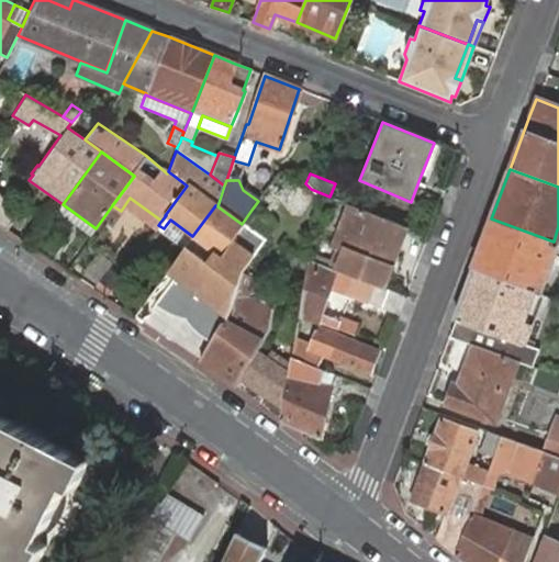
[(0,226),(4,229),(9,221),(0,200),(0,226)]
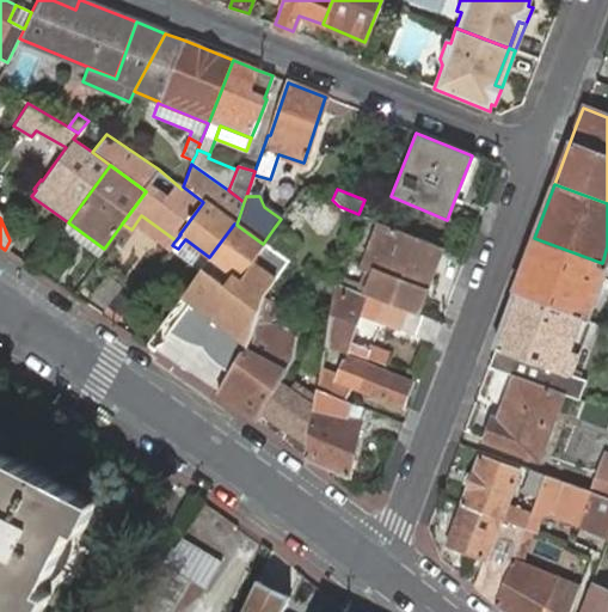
[(415,313),(441,246),(378,221),(361,267),(366,268),(379,274),(370,295),(384,301),(415,313)]
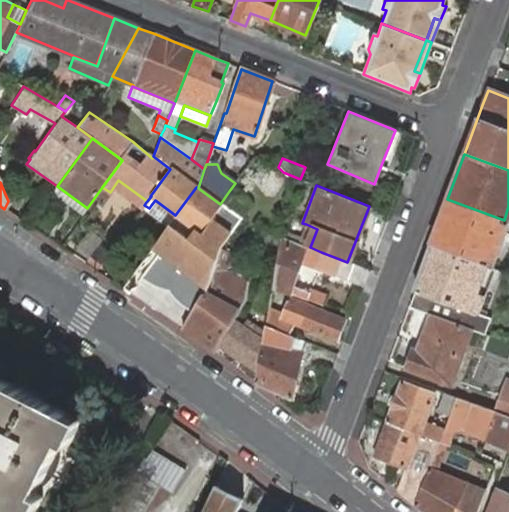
[(87,208),(57,186),(52,192),(83,214),(87,208)]
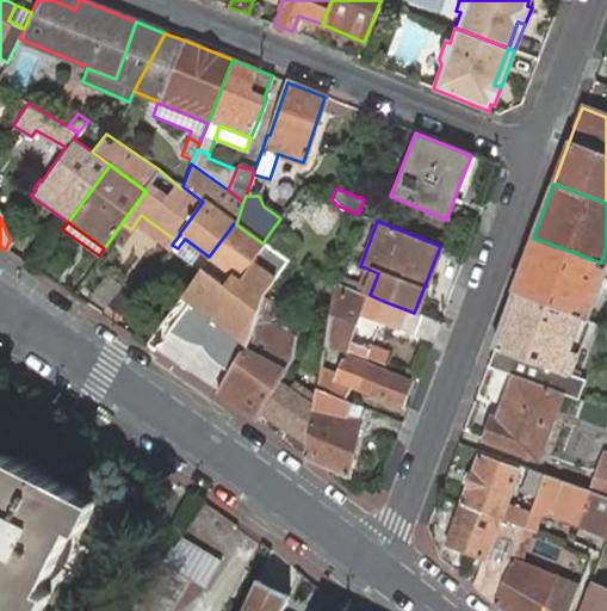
[(236,224),(234,223),(209,257),(199,270),(184,291),(163,320),(173,327),(181,325),(234,362),(241,347),(245,350),(253,337),(252,335),(256,319),(256,318),(261,296),(287,260),(279,254),(262,244),(236,224)]
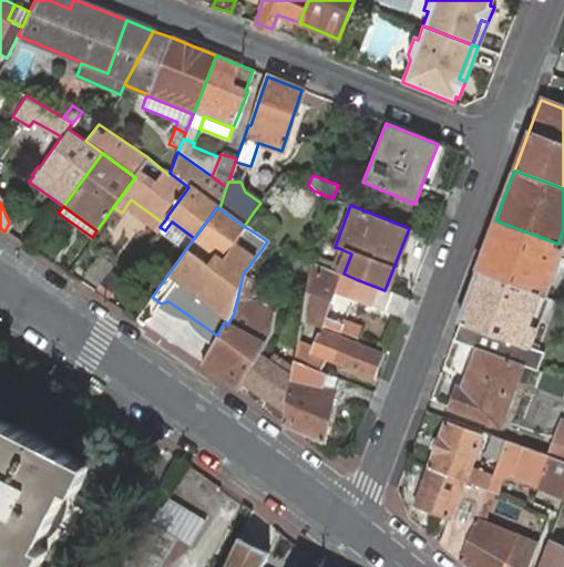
[(270,223),(254,212),(244,226),(259,236),(270,223)]
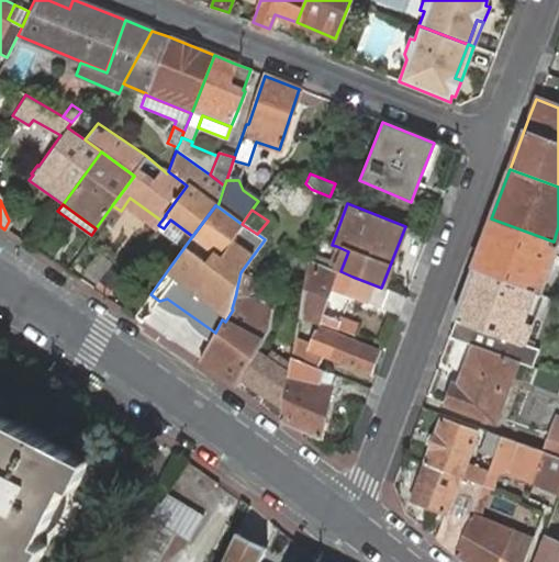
[(536,291),(554,242),(491,218),(472,269),(530,290),(536,291)]
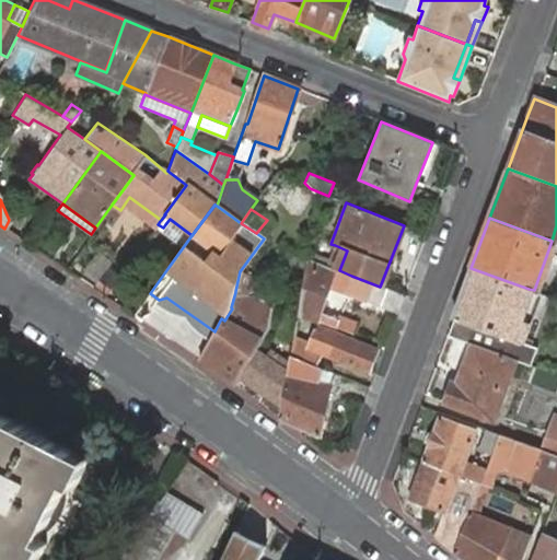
[(192,235),(170,219),(165,224),(163,228),(158,224),(157,226),(183,247),(192,235)]
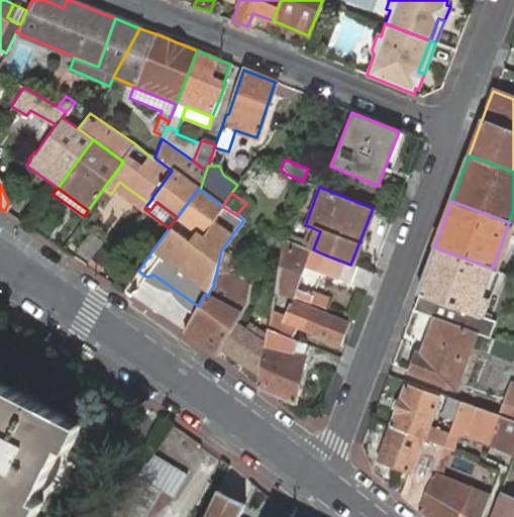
[(320,231),(309,226),(302,246),(308,247),(313,249),(320,231)]
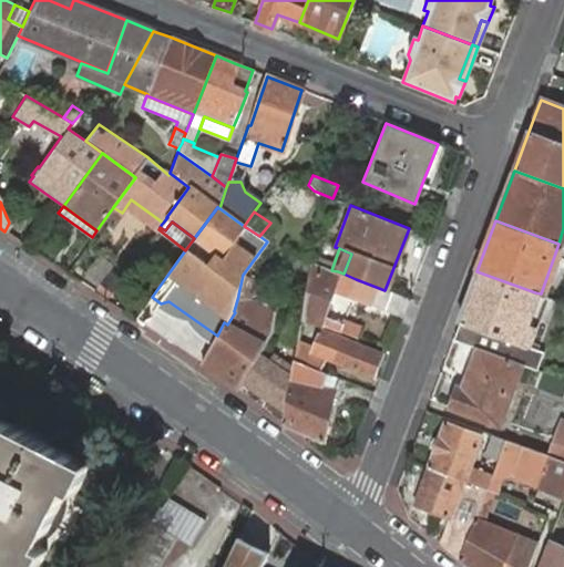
[(308,275),(310,263),(289,257),(286,270),(308,275)]
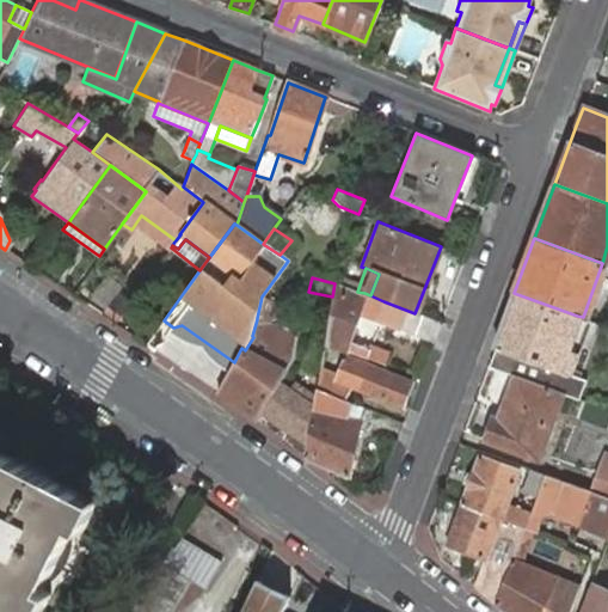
[(433,341),(438,322),(415,313),(384,301),(370,295),(364,293),(357,292),(350,289),(335,283),(332,297),(324,344),(345,352),(364,359),(387,367),(392,353),(370,344),(368,349),(349,341),(357,313),(378,320),(433,341)]
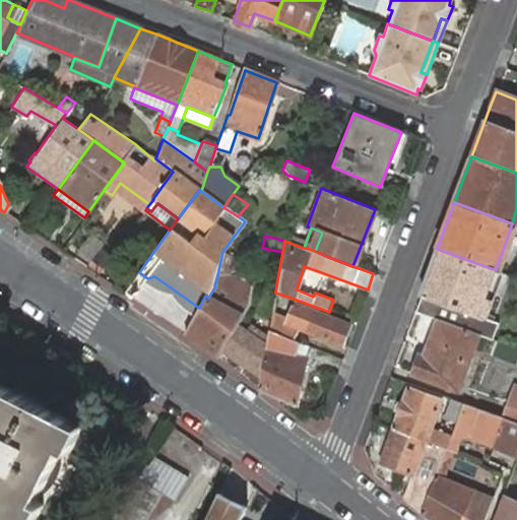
[(477,334),(491,339),(497,322),(482,317),(500,271),(496,269),(491,268),(437,249),(429,269),(418,296),(413,311),(437,320),(470,331),(477,334)]
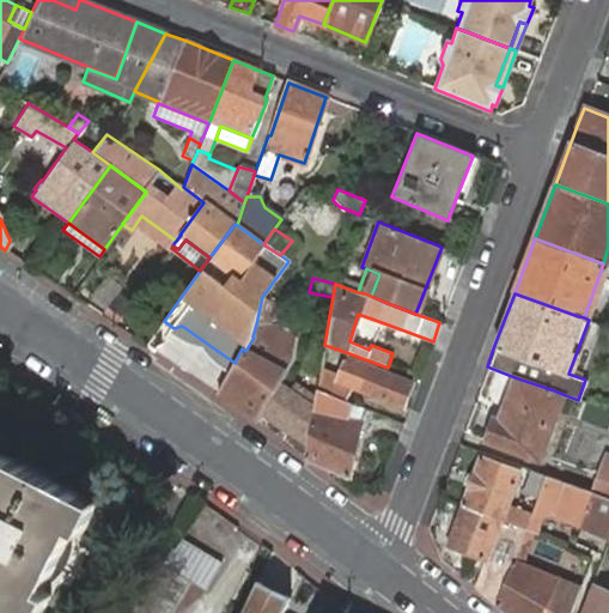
[(217,393),(256,420),(261,413),(279,383),(293,357),(296,341),(270,327),(275,299),(262,297),(257,319),(257,320),(253,337),(254,338),(245,351),(242,349),(235,363),(217,393)]
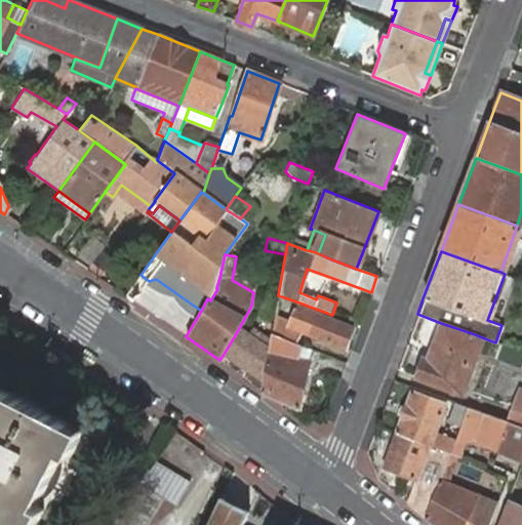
[(289,322),(274,316),(271,333),(281,337),(295,344),(300,331),(345,348),(352,327),(295,306),(289,322)]
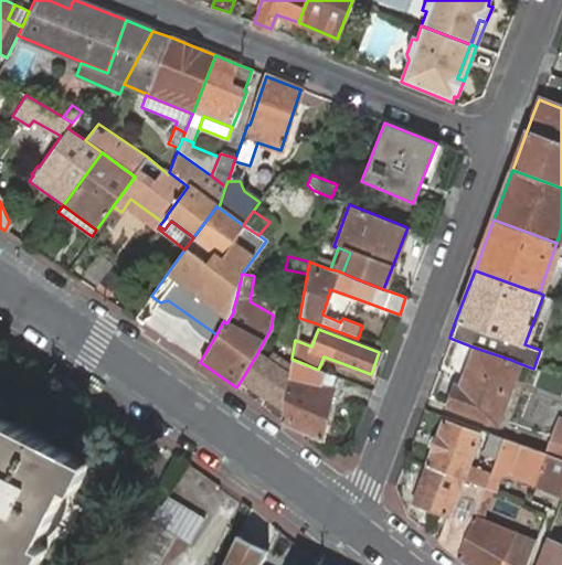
[(511,360),(475,348),(459,387),(455,385),(447,405),(496,424),(499,416),(491,414),(498,395),(506,397),(512,381),(505,377),(511,360)]
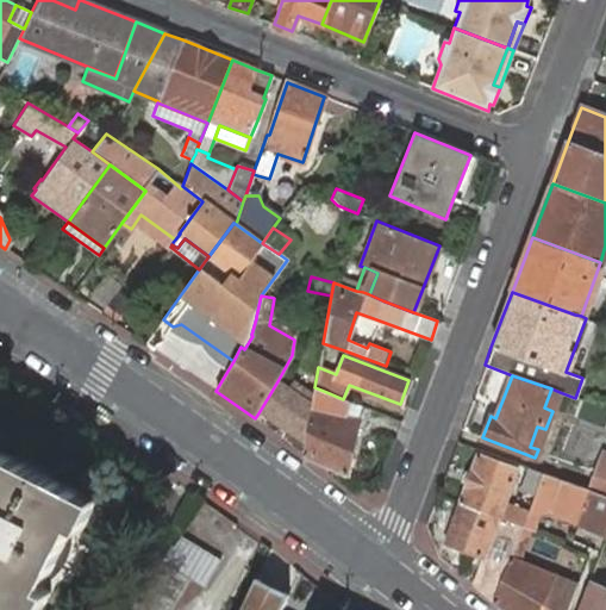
[(306,442),(313,394),(293,381),(287,390),(277,381),(260,411),(306,442)]
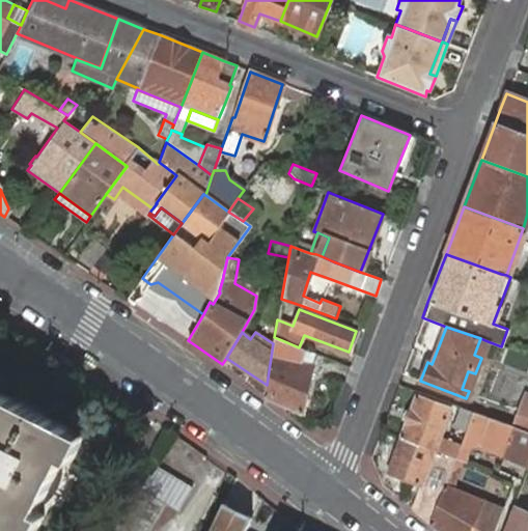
[(267,385),(265,396),(285,406),(301,414),(311,364),(303,362),(281,358),(284,341),(274,337),(273,343),(267,385)]
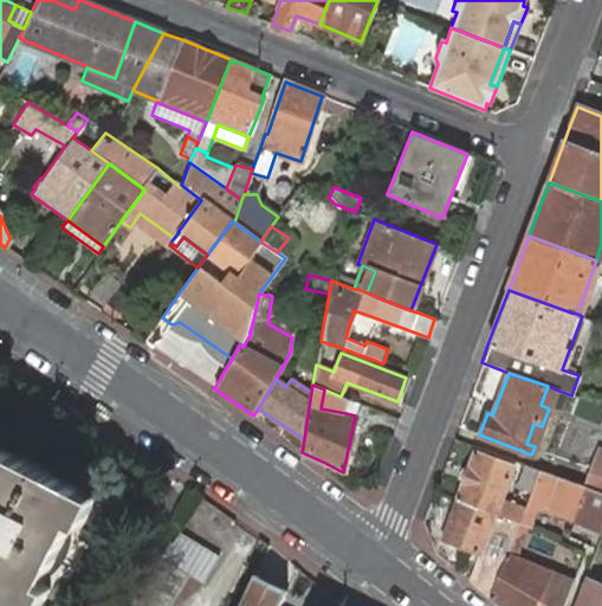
[(556,389),(548,386),(541,405),(549,408),(556,389)]
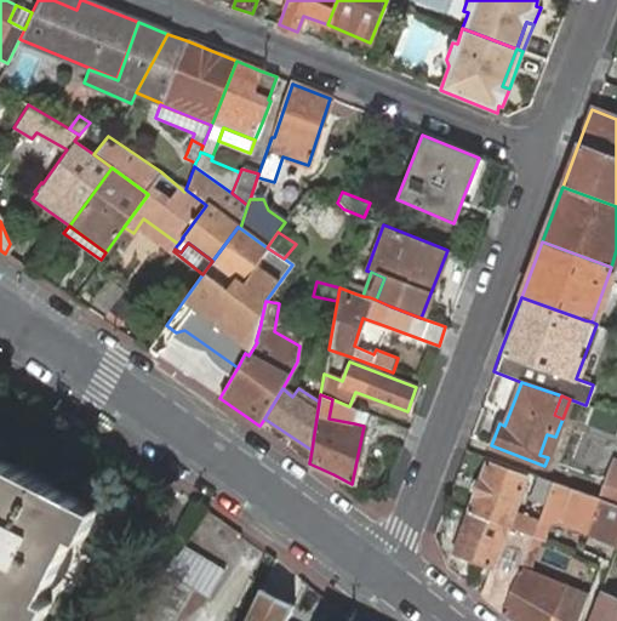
[(367,412),(356,409),(349,406),(332,399),(329,419),(354,423),(364,426),(367,412)]
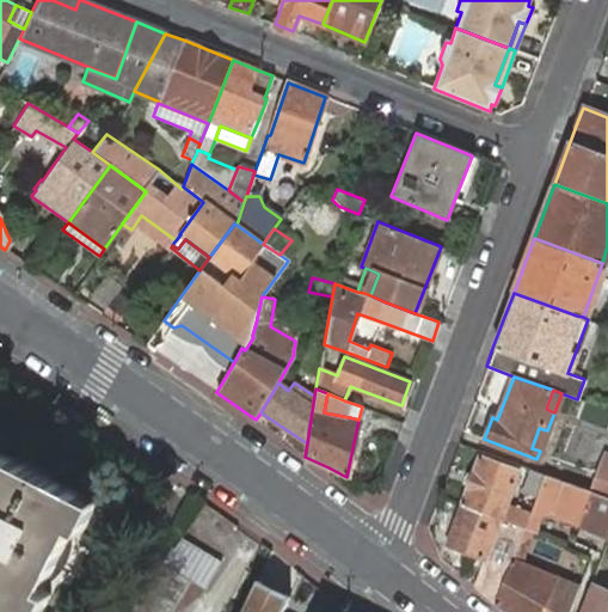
[(532,448),(540,451),(547,430),(539,428),(532,448)]
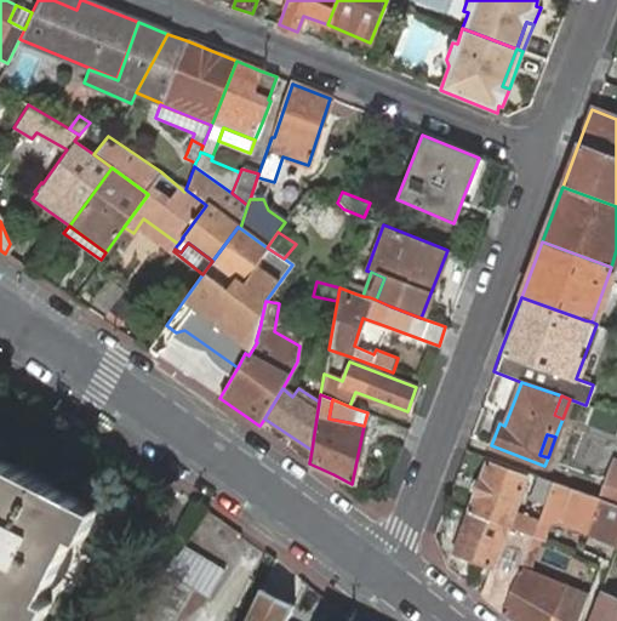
[(0,611),(16,620),(18,620),(22,614),(36,620),(40,620),(51,602),(57,590),(78,550),(83,539),(95,517),(76,507),(81,500),(51,484),(43,480),(3,460),(0,463),(0,611)]
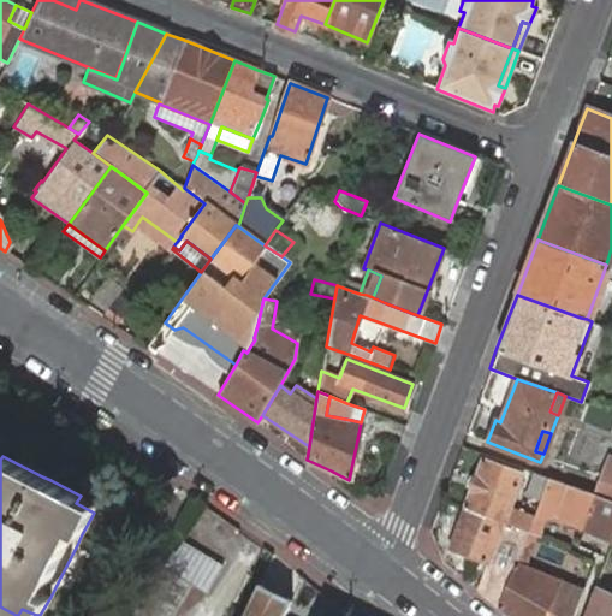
[(611,456),(608,456),(594,492),(611,498),(611,456)]
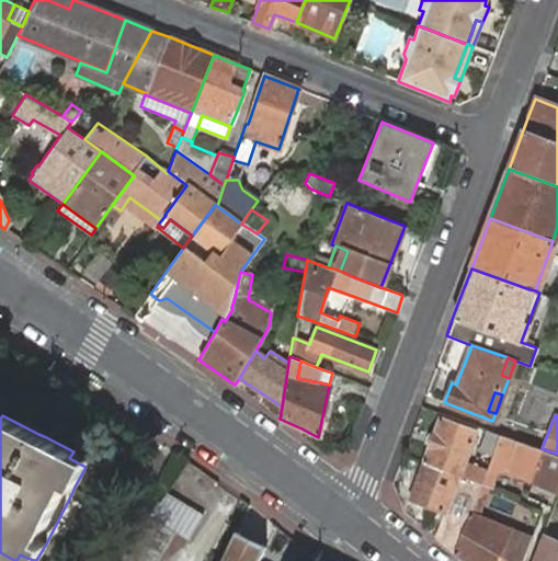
[(422,461),(480,483),(485,470),(466,462),(477,432),(440,419),(422,461)]
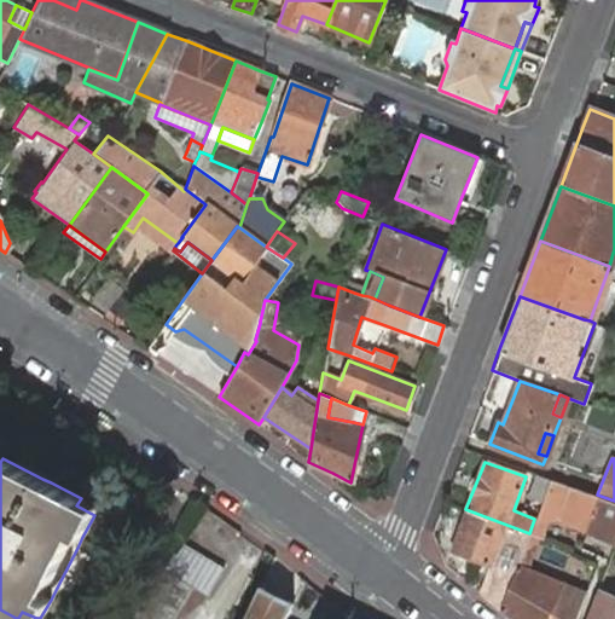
[(543,498),(550,480),(538,475),(531,493),(543,498)]
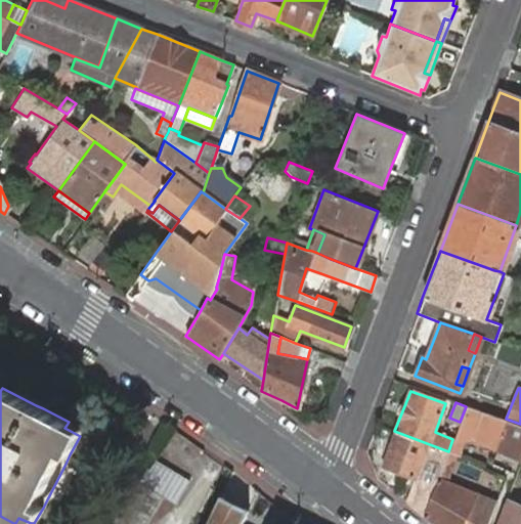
[(520,459),(520,457),(520,426),(466,406),(460,422),(452,439),(448,451),(437,479),(423,516),(433,523),(465,523),(477,495),(444,483),(456,454),(459,456),(463,439),(472,438),(520,459)]
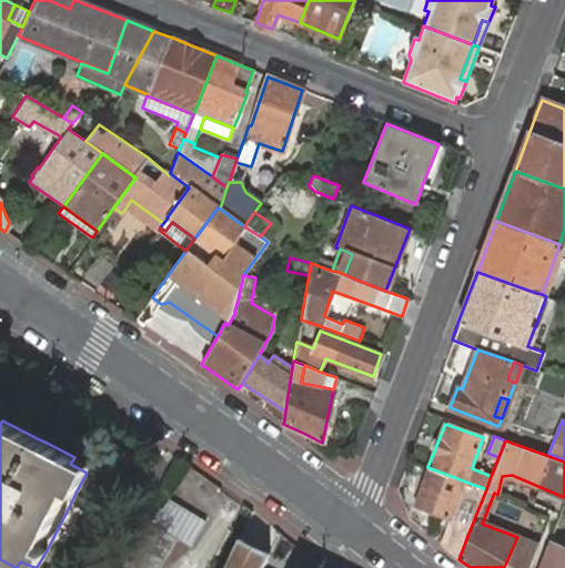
[(90,465),(74,457),(70,464),(87,473),(90,465)]
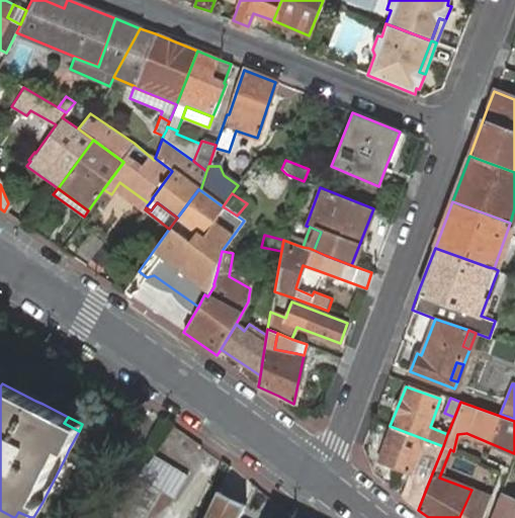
[(401,496),(418,510),(432,473),(443,446),(390,426),(377,460),(410,472),(401,496)]
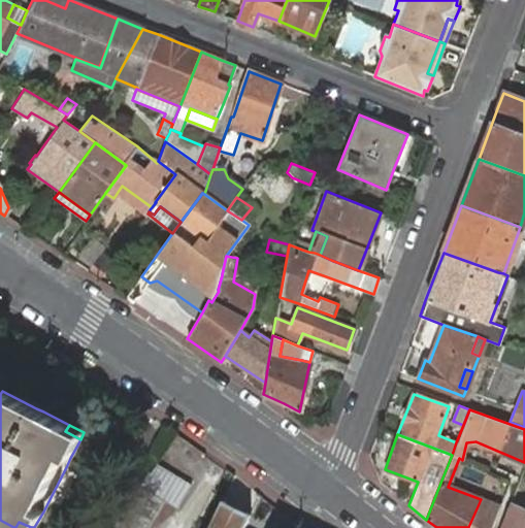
[(188,484),(152,462),(111,527),(145,527),(162,501),(173,508),(188,484)]
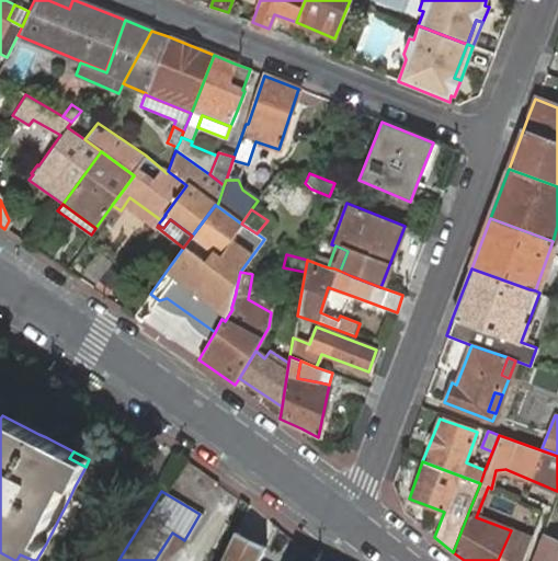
[(261,560),(269,546),(237,529),(221,560),(261,560)]
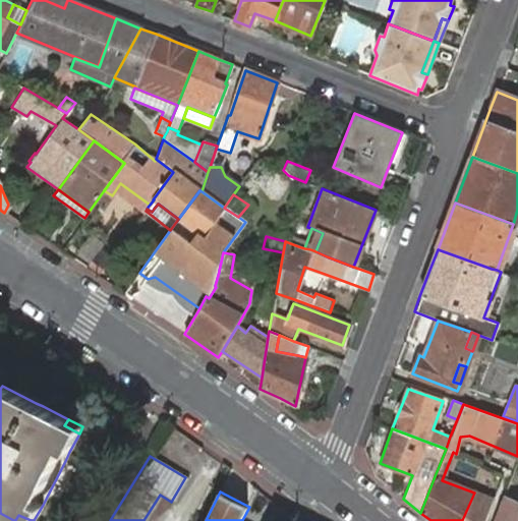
[(517,520),(517,502),(503,497),(493,520),(517,520)]
